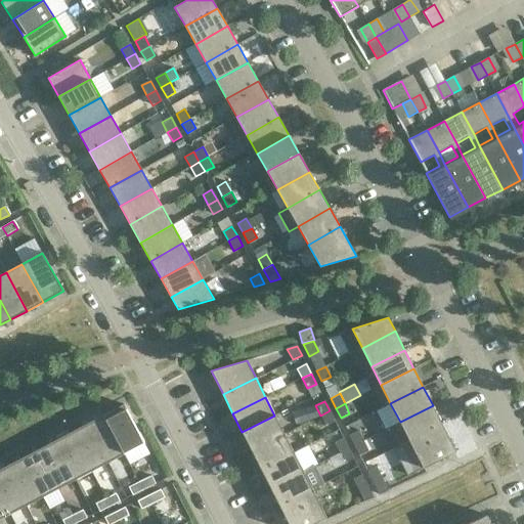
[(124,404),(103,416),(124,453),(144,443),(124,404)]
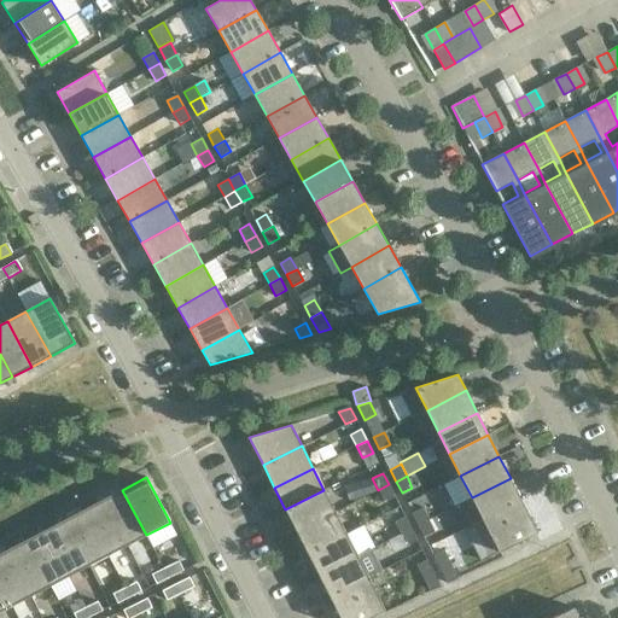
[(522,500),(511,478),(472,497),(483,520),(522,500)]
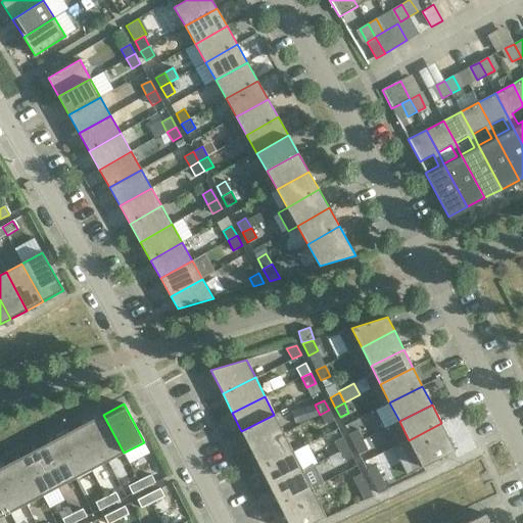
[(334,420),(329,410),(320,415),(325,425),(334,420)]
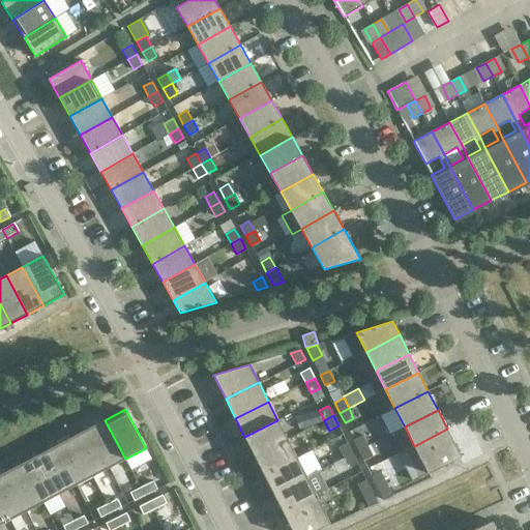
[(125,459),(105,420),(88,429),(109,468),(125,459)]
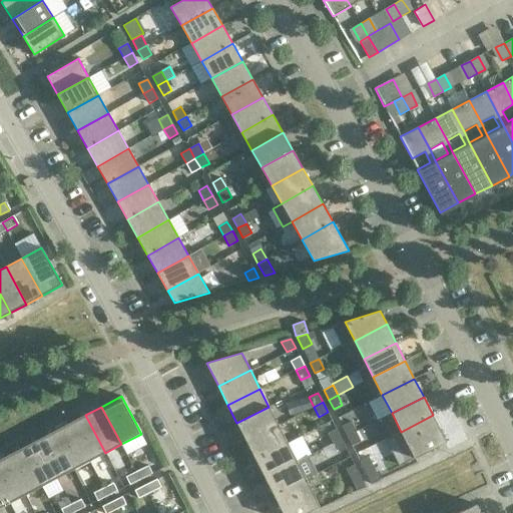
[(279,425),(269,407),(236,423),(246,441),(279,425)]
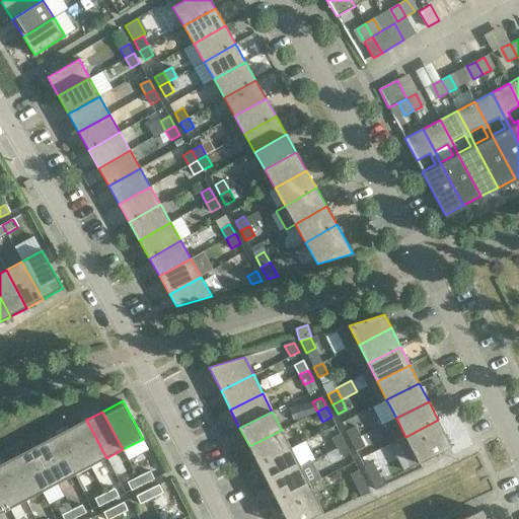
[(106,458),(86,420),(70,429),(90,466),(106,458)]
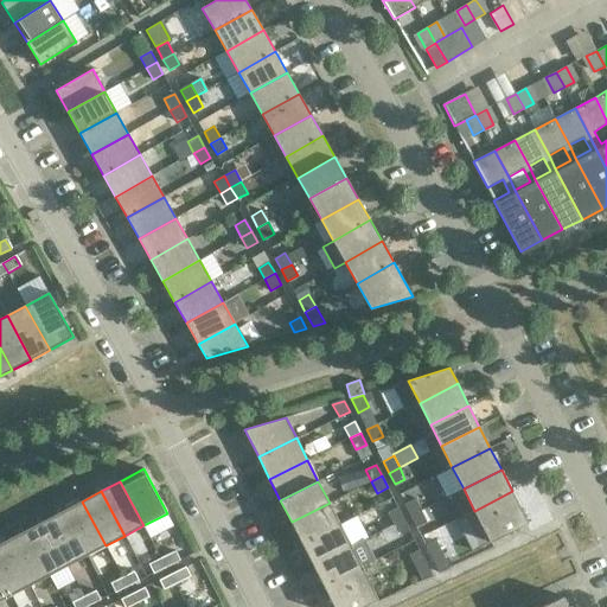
[(528,523),(512,491),(474,511),(490,542),(528,523)]
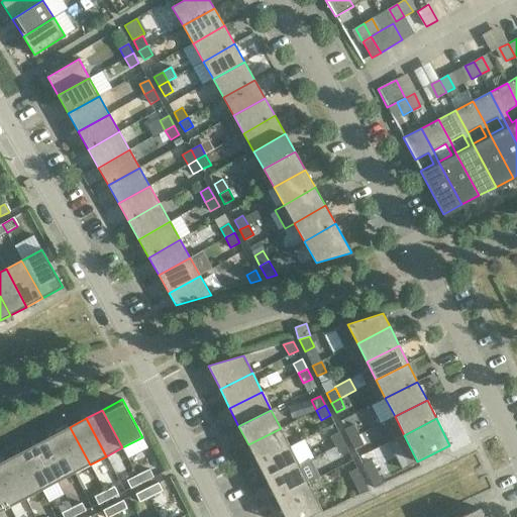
[(353,425),(344,429),(349,439),(358,434),(353,425)]
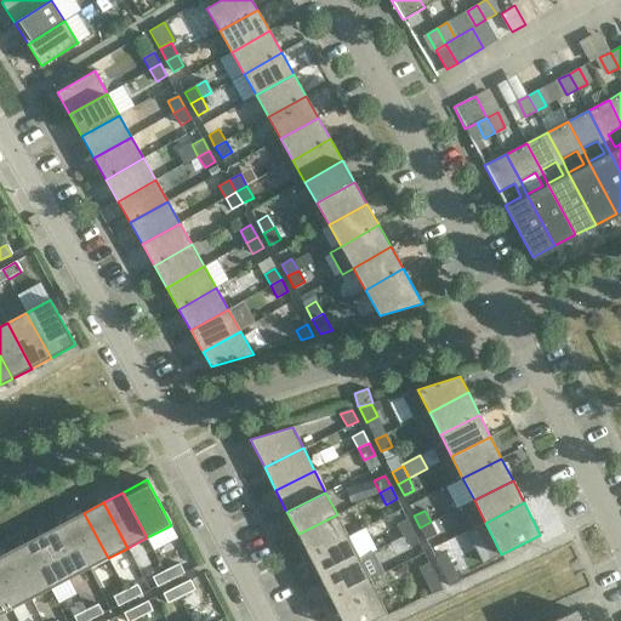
[(108,558),(84,513),(64,523),(89,569),(108,558)]
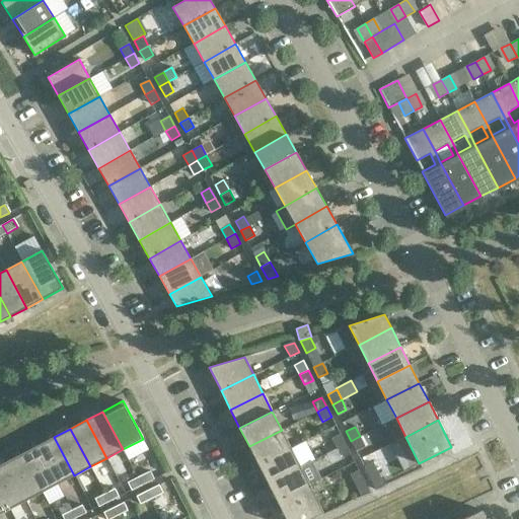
[(291,448),(282,430),(249,446),(258,464),(291,448)]
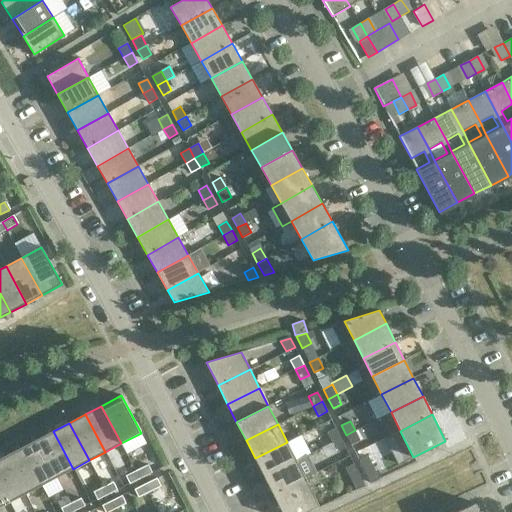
[(341,438),(336,428),(327,432),(332,442),(341,438)]
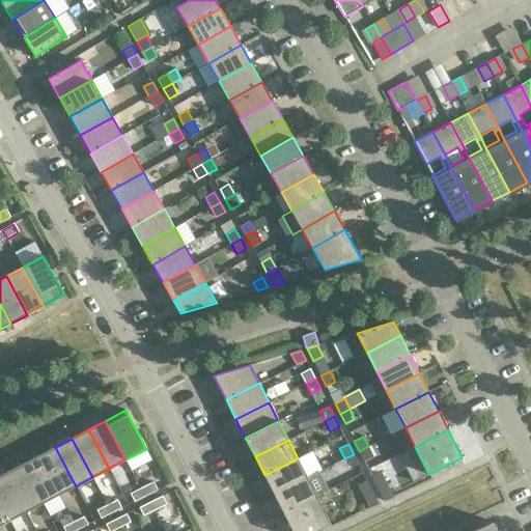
[(373,456),(368,446),(359,451),(364,462),(373,456)]
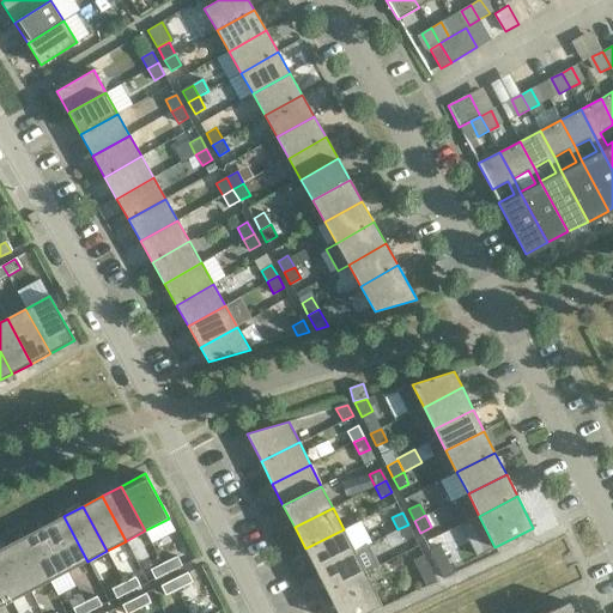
[(87,562),(64,516),(44,527),(68,571),(87,562)]
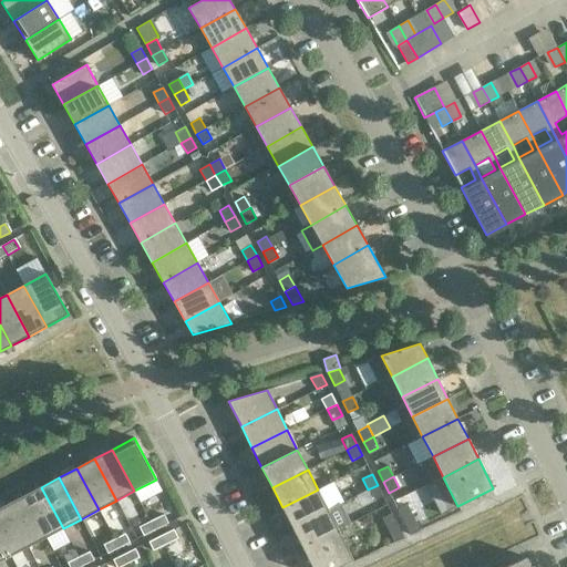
[(383,496),(378,485),(368,490),(373,501),(383,496)]
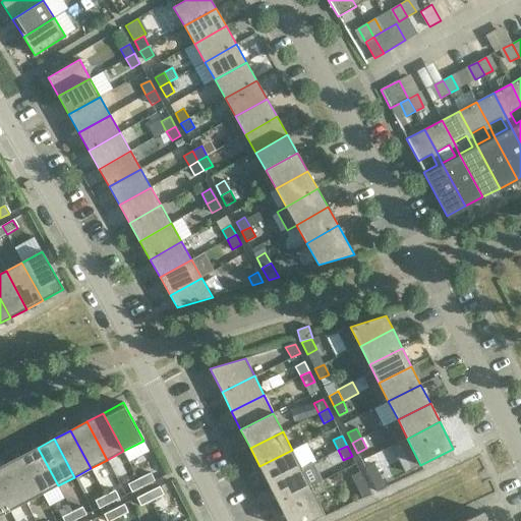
[(58,485),(38,448),(21,456),(42,495),(58,485)]
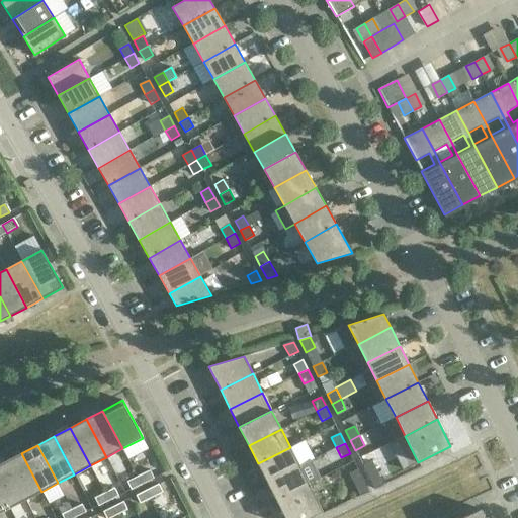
[(299,465),(290,447),(258,463),(267,482),(299,465)]
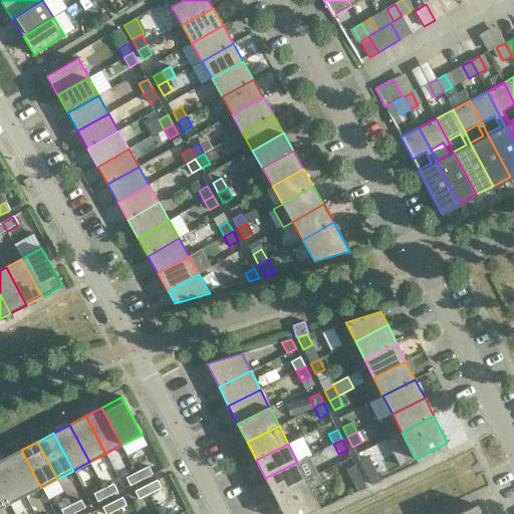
[(41,488),(21,450),(5,458),(25,496),(41,488)]
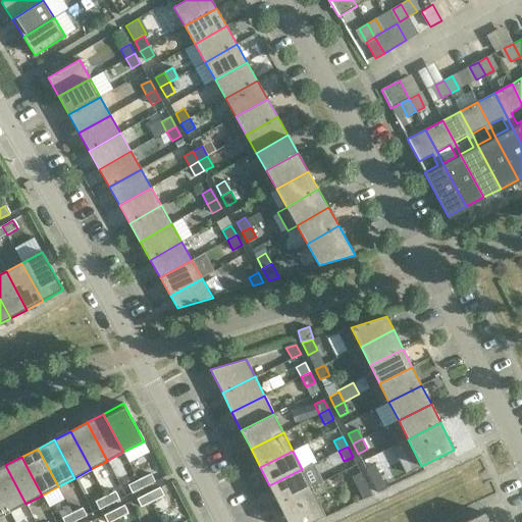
[(25,504),(5,465),(0,468),(0,493),(9,512),(25,504)]
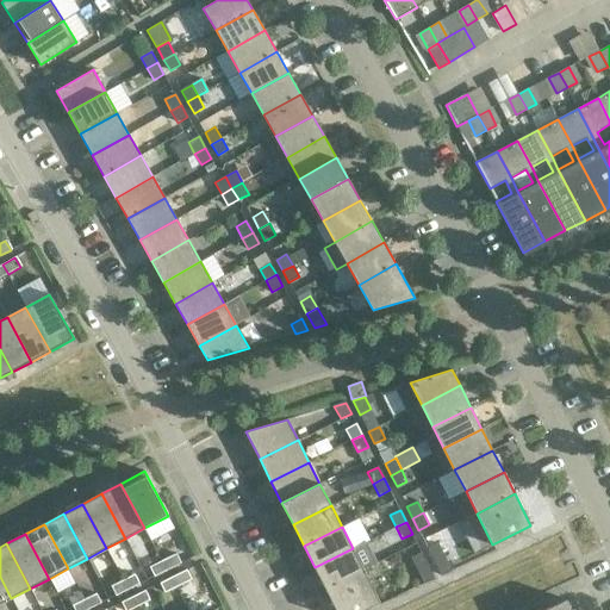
[(439,545),(428,549),(441,576),(452,571),(439,545)]
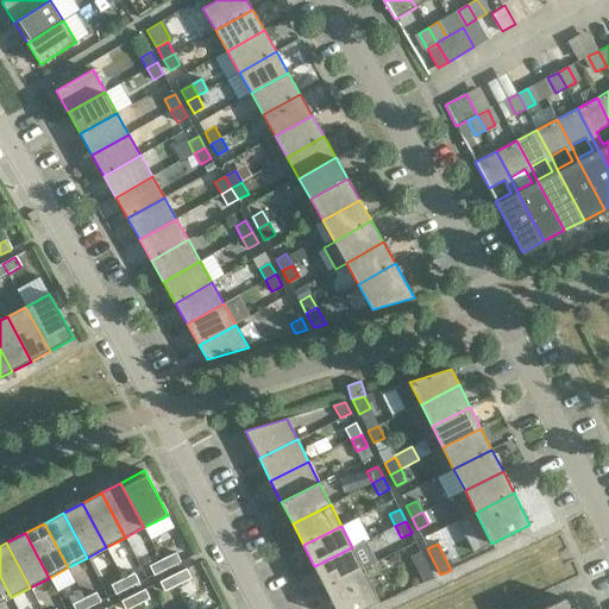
[(363,570),(352,547),(314,566),(325,589),(363,570)]
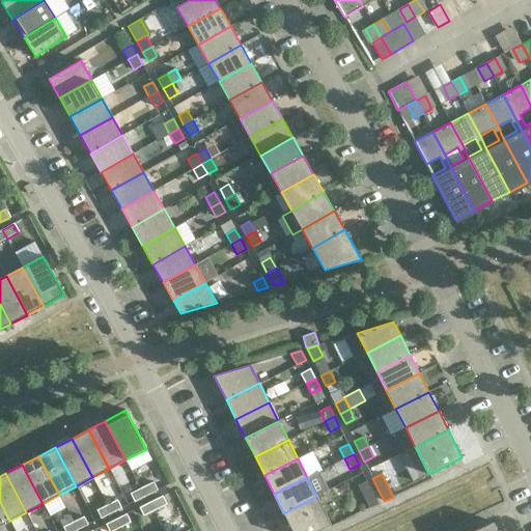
[(379,503),(367,480),(358,485),(369,508),(379,503)]
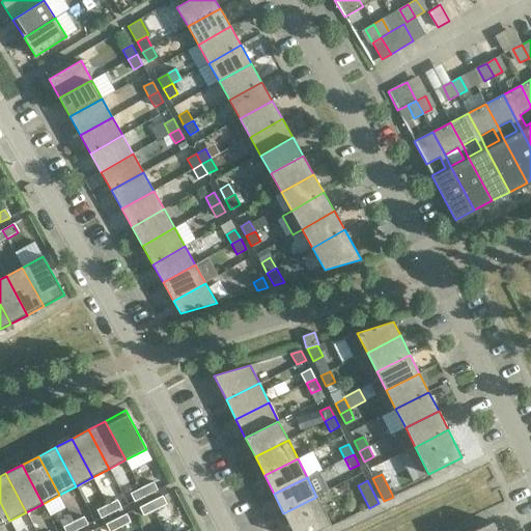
[(151,482),(140,488),(144,497),(156,492),(151,482)]
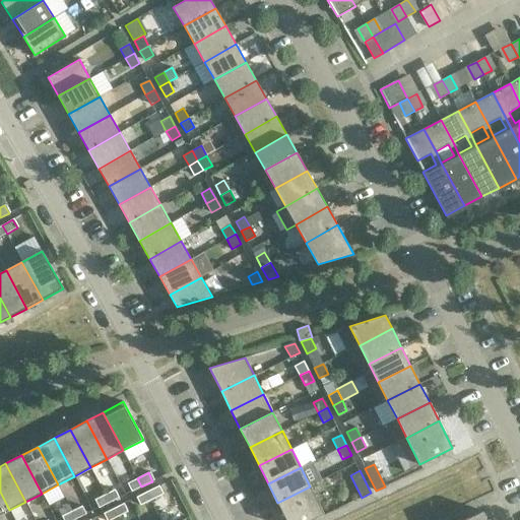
[(141,486),(137,478),(127,483),(131,492),(141,486)]
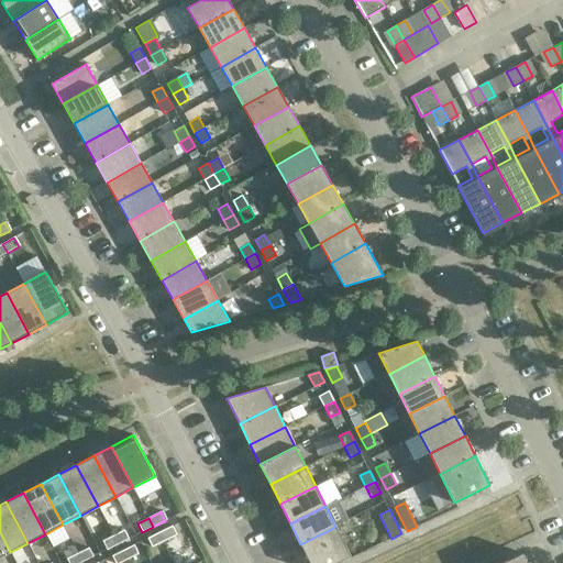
[(175,536),(170,527),(158,532),(163,541),(175,536)]
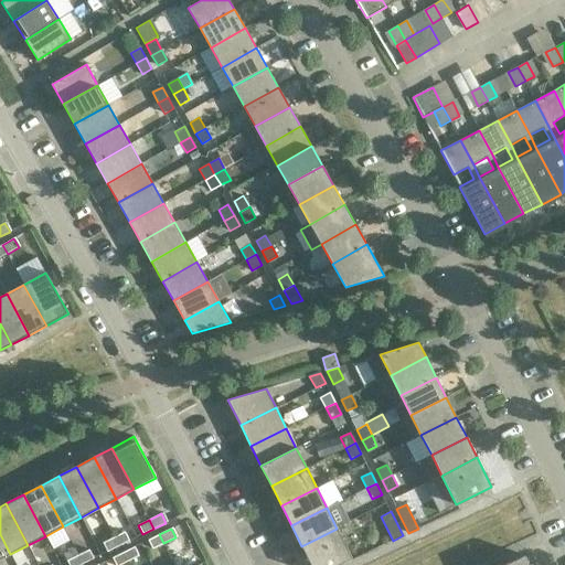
[(337,564),(352,557),(337,529),(301,546),(311,564),(337,564)]
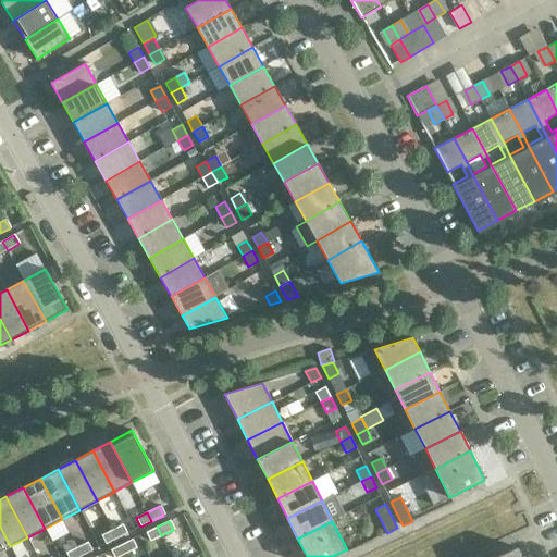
[(124,524),(112,530),(116,539),(128,533),(124,524)]
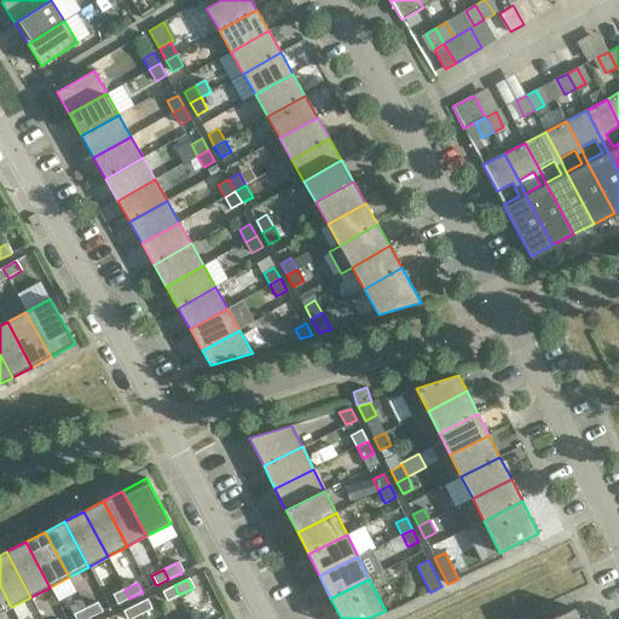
[(0,613),(11,607),(0,585),(0,613)]
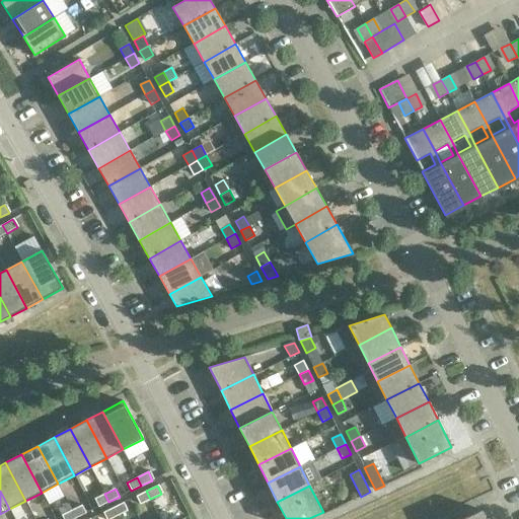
[(150,499),(146,491),(136,497),(140,505),(150,499)]
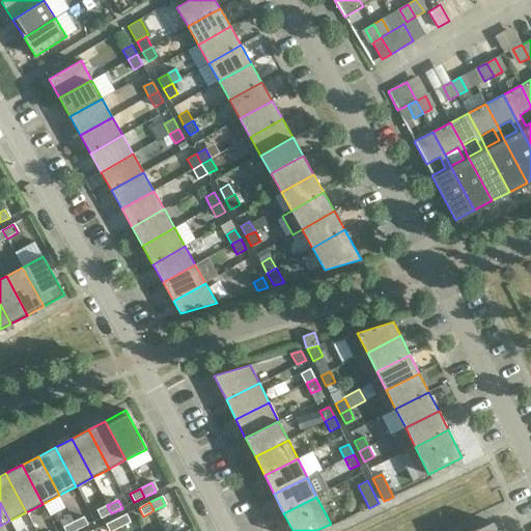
[(111,513),(107,505),(96,510),(101,519),(111,513)]
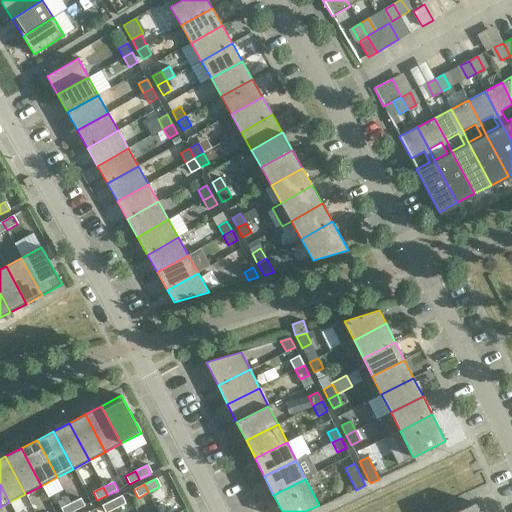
[(126,503),(122,495),(112,500),(116,509),(126,503)]
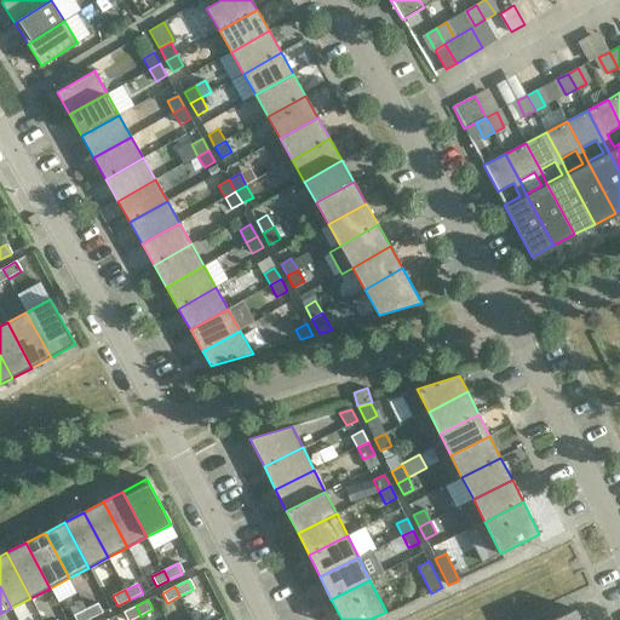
[(98,603),(86,609),(91,619),(103,613),(98,603)]
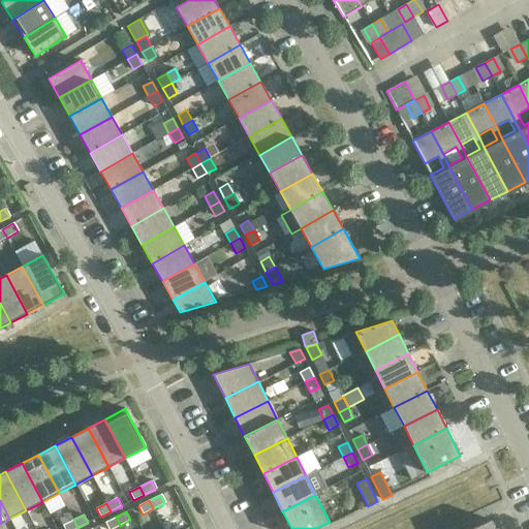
[(113,528),(120,526),(116,517),(105,523),(107,528),(113,528)]
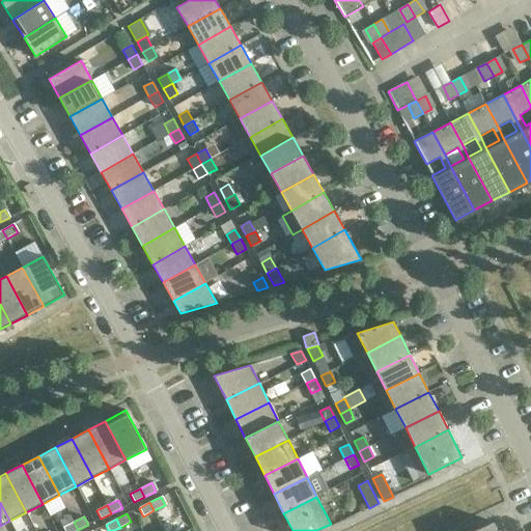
[(75,530),(78,530),(74,522),(62,527),(64,530),(75,530)]
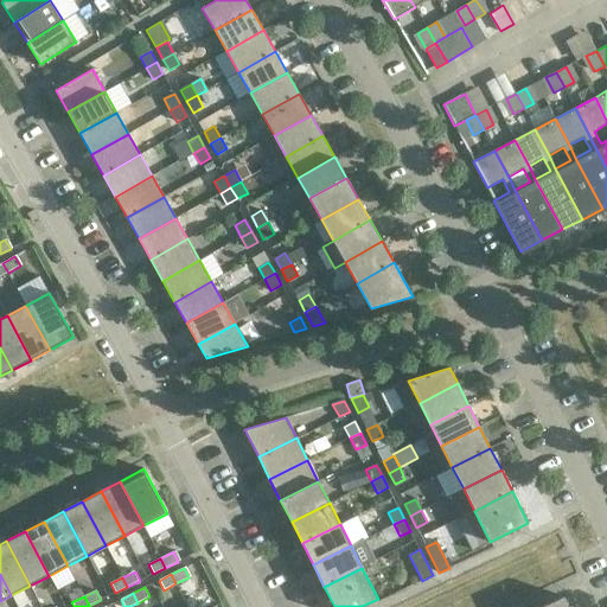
[(540,606),(568,606),(563,596),(540,606)]
